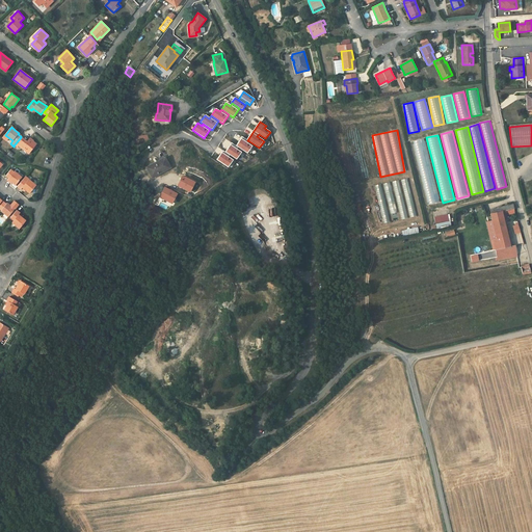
[(21,137),(15,144),(18,147),(19,145),(29,154),(36,144),(29,138),(27,142),(21,137)]
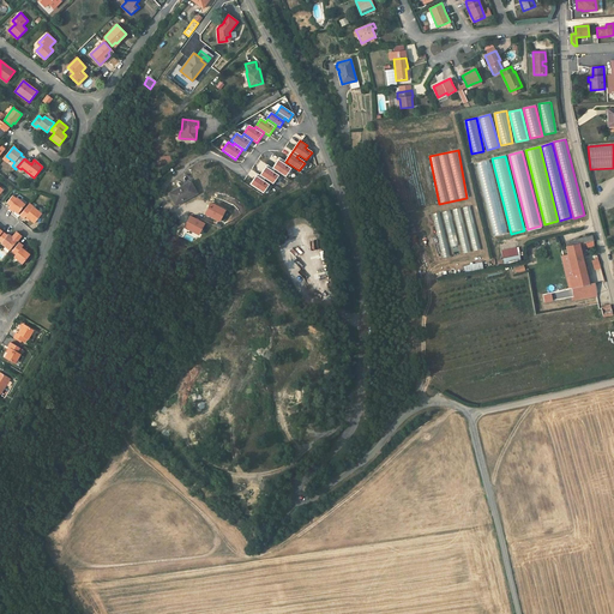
[(286,162),(281,158),(274,169),(275,170),(287,178),(293,170),(286,166),(288,163),(286,162)]
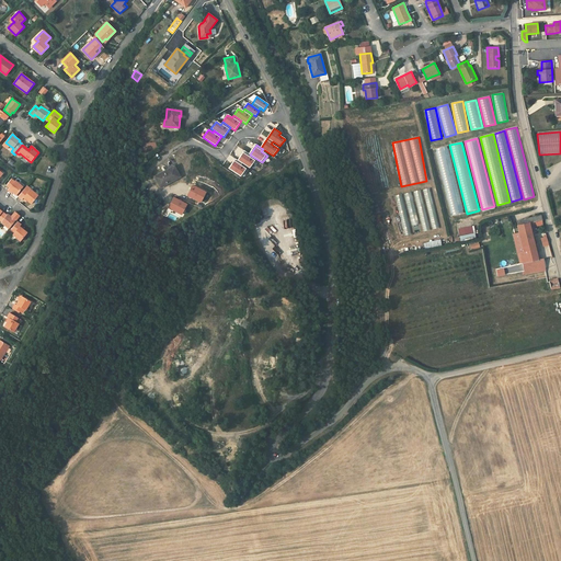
[(465,214),(447,146),(435,149),(453,217),(465,214)]
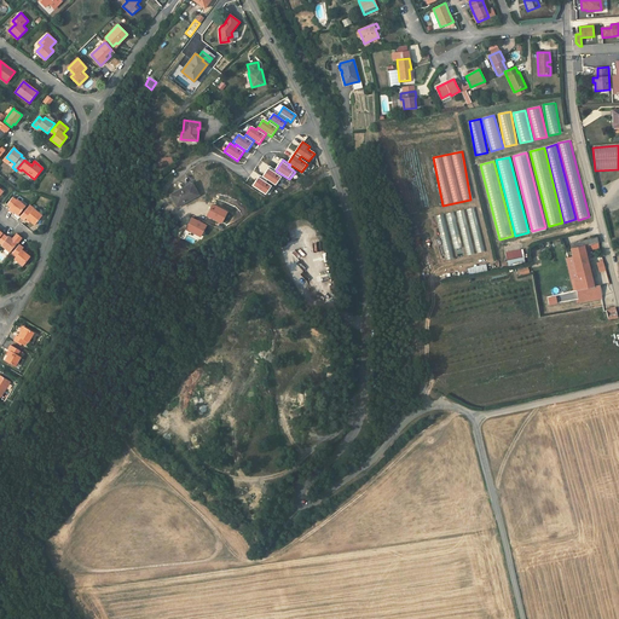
[(276,171),(270,167),(262,177),(267,180),(277,186),(282,178),(276,174),(277,172),(276,171)]
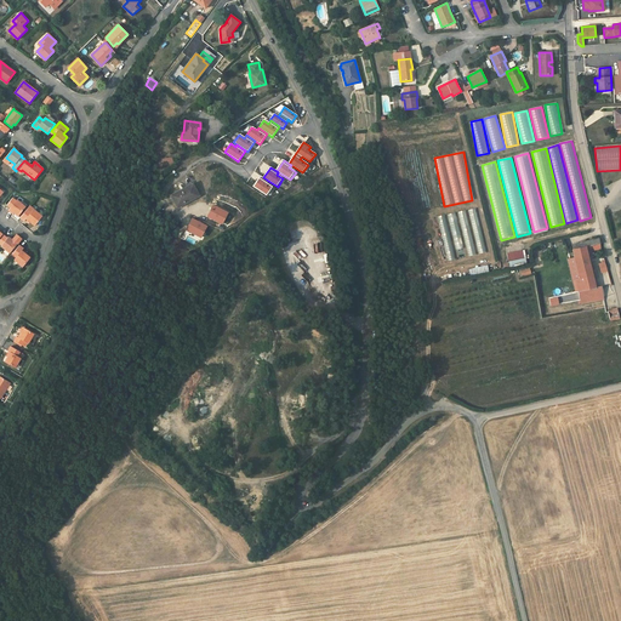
[(263,177),(261,176),(254,187),(268,195),(273,188),(267,183),(268,181),(263,177)]
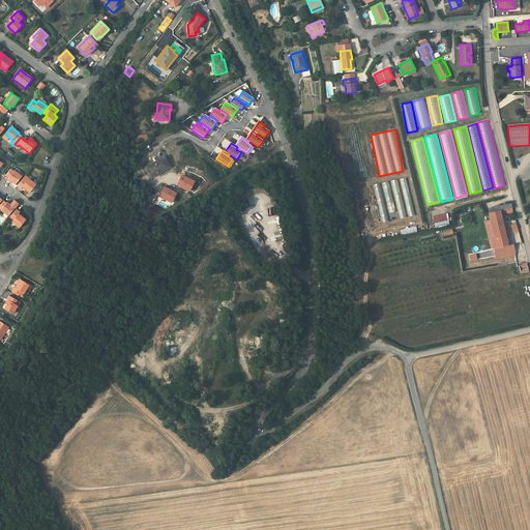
[(155,162),(146,167),(151,176),(157,173),(157,174),(170,167),(165,156),(160,158),(162,160),(155,164),(155,162)]
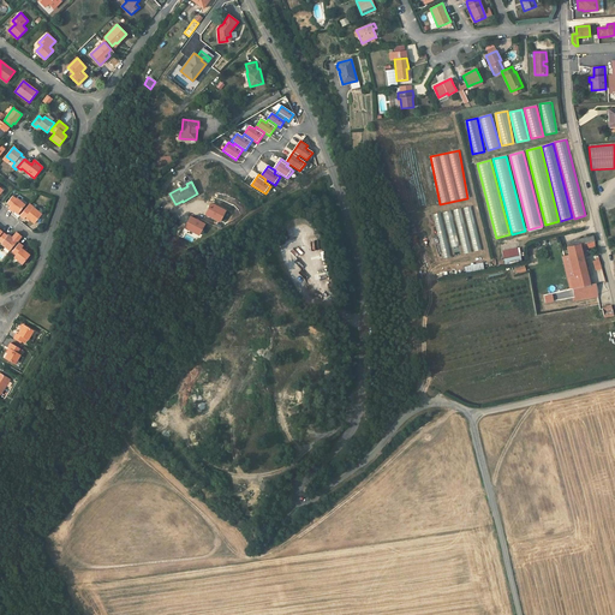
[(12,196),(6,203),(10,206),(10,207),(13,210),(18,214),(25,206),(17,198),(16,198),(12,196)]
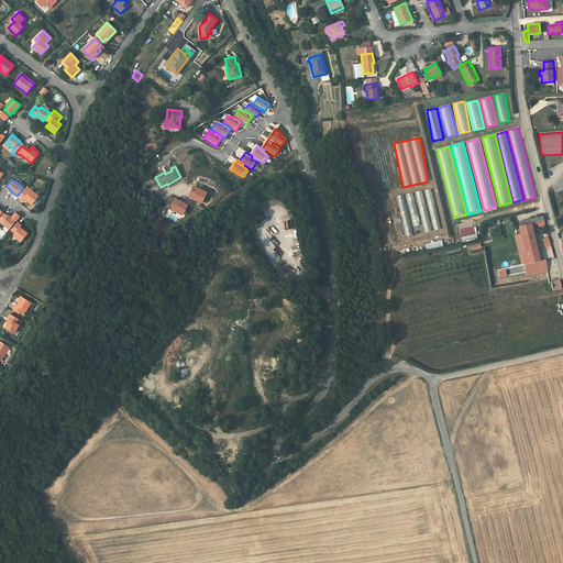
[(26,187),(19,197),(22,200),(23,199),(24,198),(28,201),(32,205),(39,197),(31,190),(31,189),(26,187)]
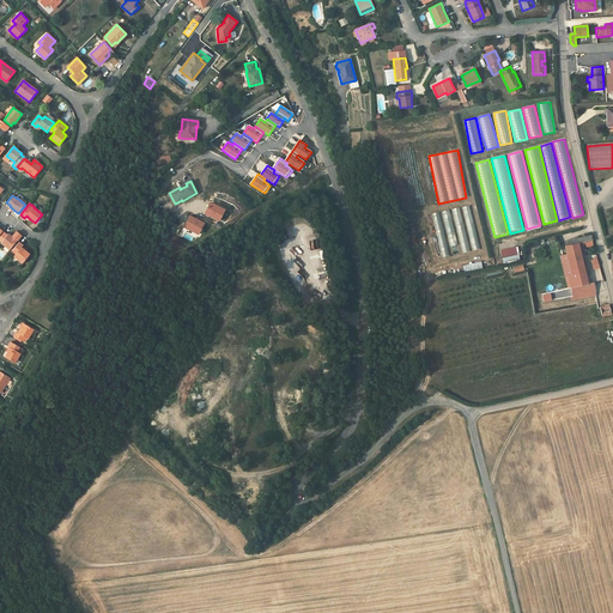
[(204,213),(218,220),(224,211),(212,205),(210,210),(207,207),(204,213)]
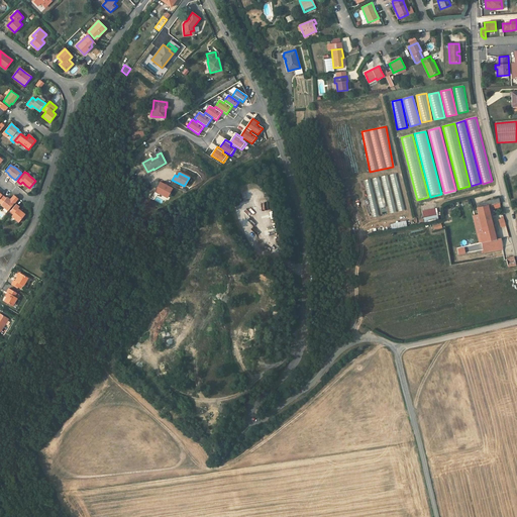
[(397,211),(404,210),(397,173),(371,179),(365,180),(373,217),(379,215),(375,194),(376,193),(379,207),(387,206),(388,213),(397,212),(397,211)]
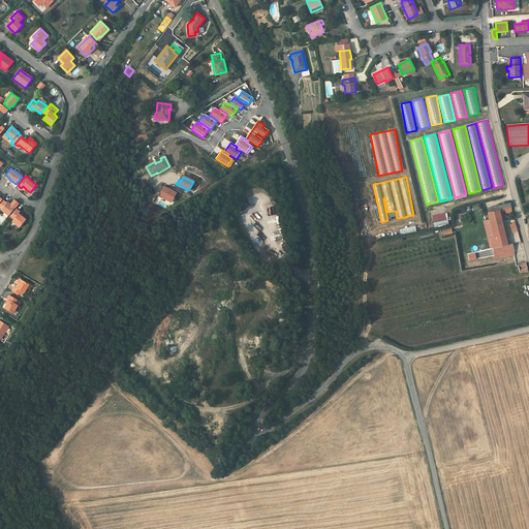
[(161,196),(172,201),(176,193),(163,186),(160,191),(163,192),(161,196)]
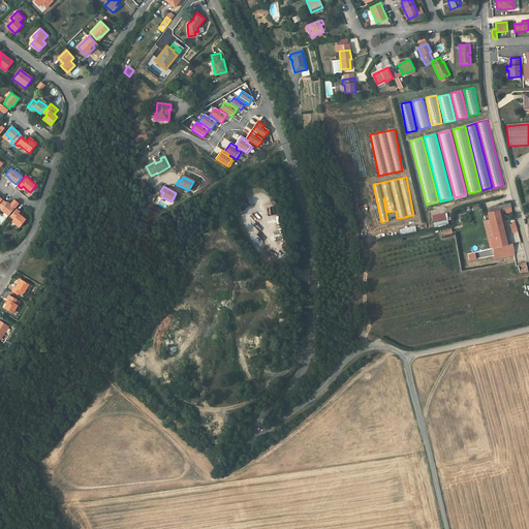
[(3,200),(0,204),(0,208),(1,209),(1,210),(8,216),(14,208),(10,205),(7,201),(6,203),(3,200)]
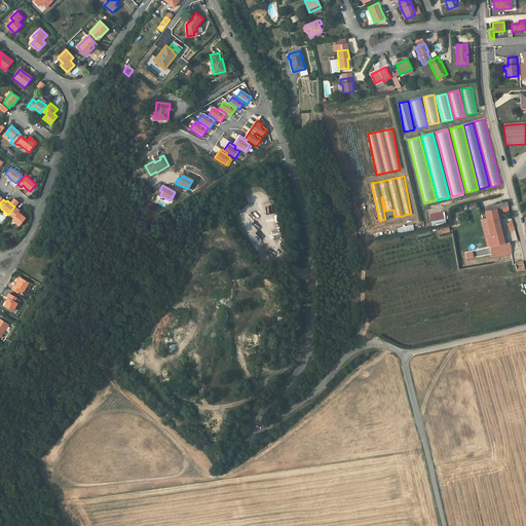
[(508,202),(495,205),(495,210),(496,209),(497,212),(499,211),(502,210),(503,212),(510,211),(508,202)]
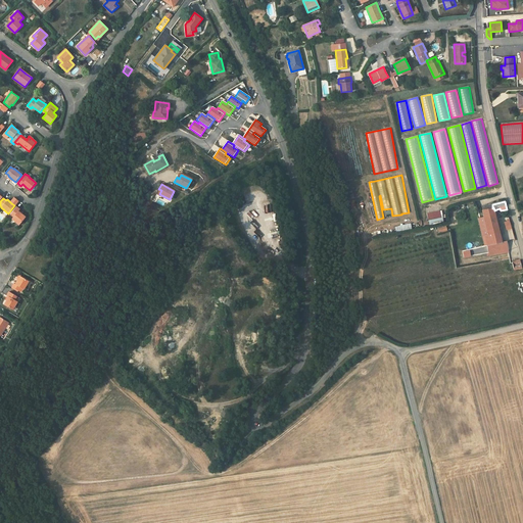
[(16,206),(10,214),(13,217),(12,219),(19,225),(26,217),(21,214),(17,211),(18,210),(19,209),(16,206)]
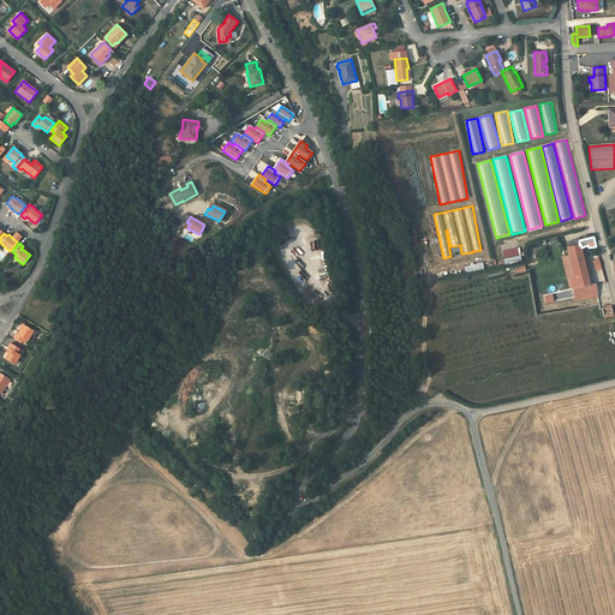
[(581,248),(580,244),(579,245),(568,248),(569,256),(574,276),(571,278),(573,288),(590,285),(587,273),(586,273),(584,267),(585,266),(583,252),(581,248)]
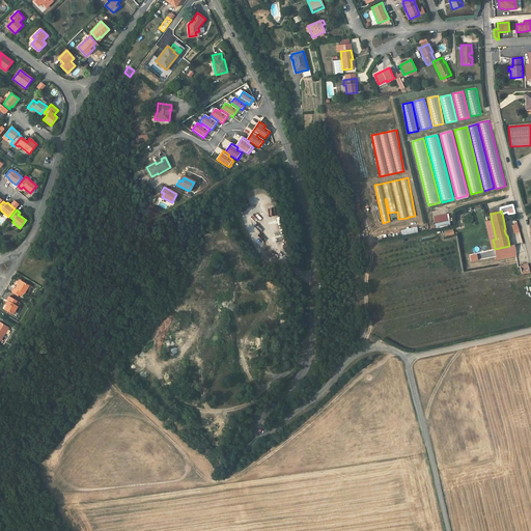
[(448,214),(435,217),(437,227),(450,225),(448,214)]
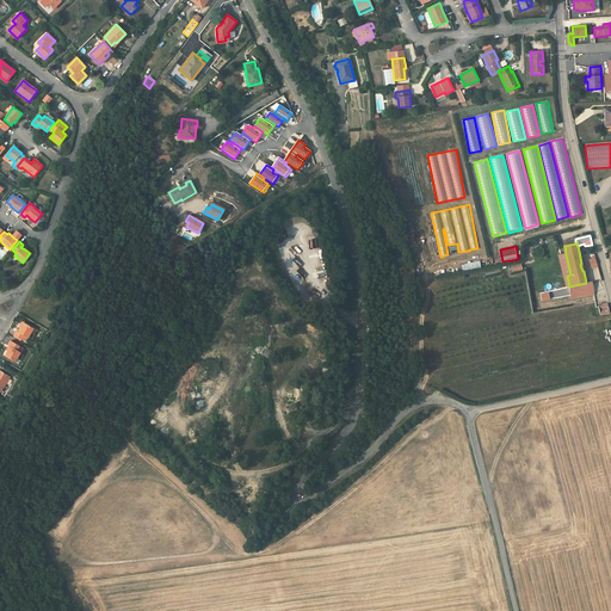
[(571,275),(566,254),(560,255),(567,287),(569,287),(567,276),(571,275)]
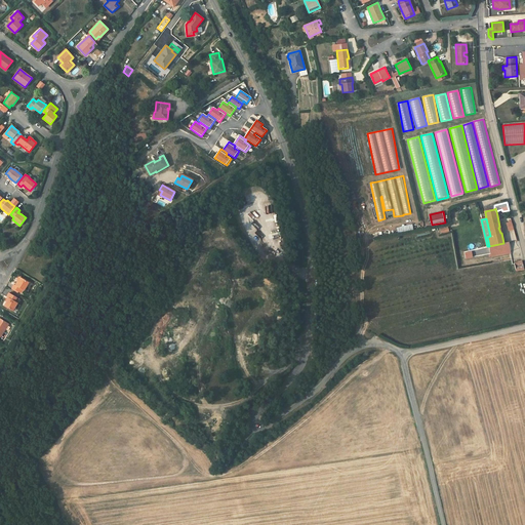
[(257,231),(252,235),(258,242),(264,238),(257,231)]
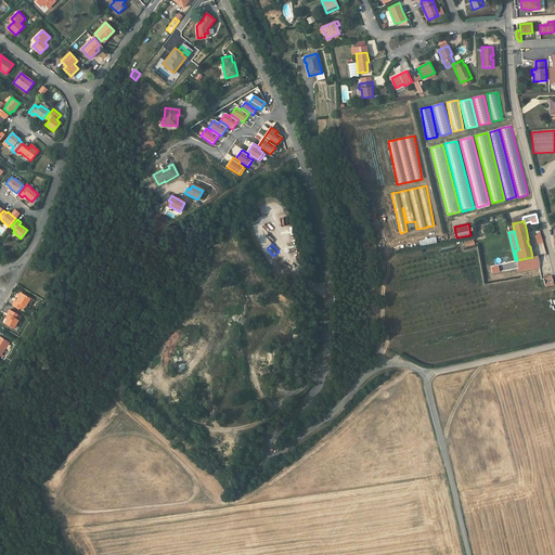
[(532,257),(517,260),(519,268),(540,265),(538,256),(532,257)]
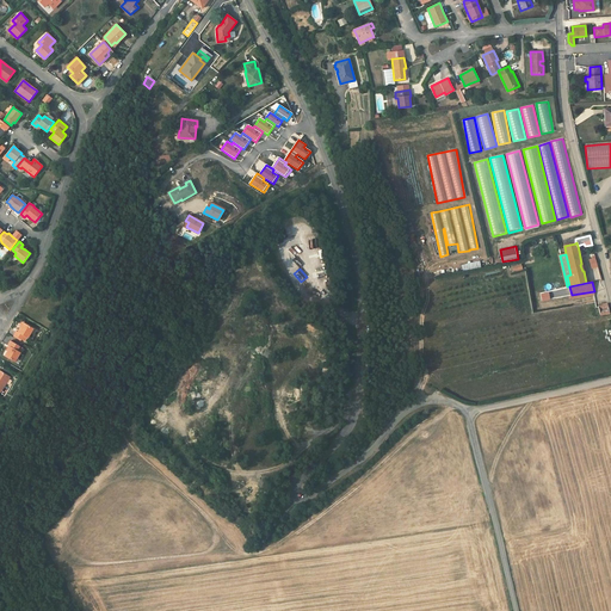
[(606,304),(598,307),(600,315),(609,313),(606,304)]
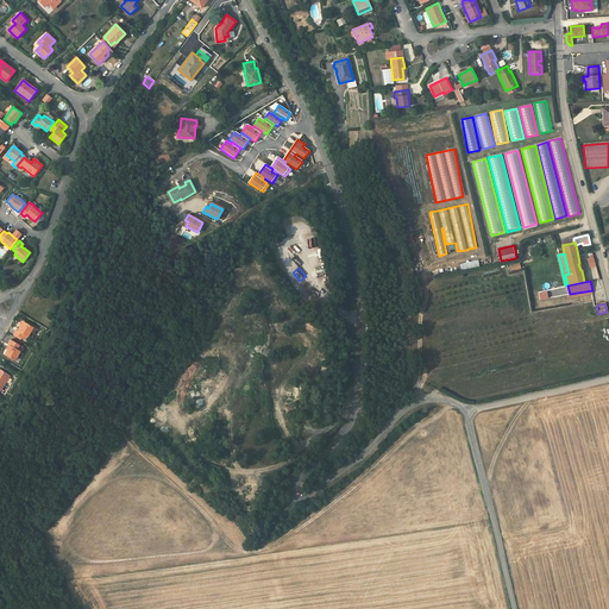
[(17,330),(14,334),(25,340),(33,327),(24,321),(20,326),(18,331),(17,330)]
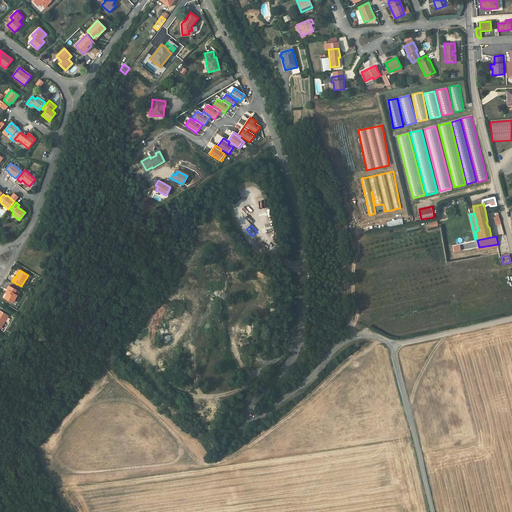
[(7,294),(4,298),(12,303),(19,291),(9,285),(7,289),(8,290),(9,290),(7,294)]
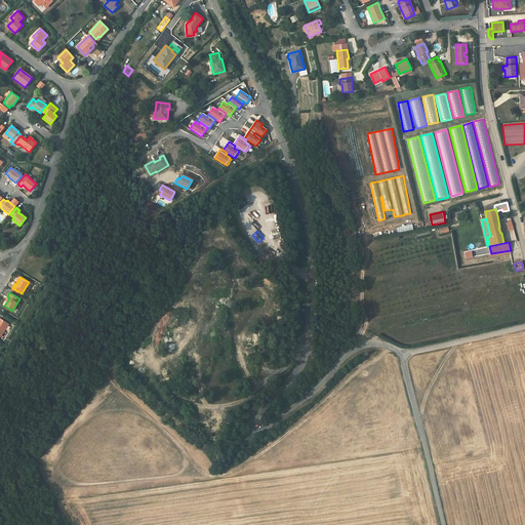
[(0,318),(0,336),(8,324),(0,318)]
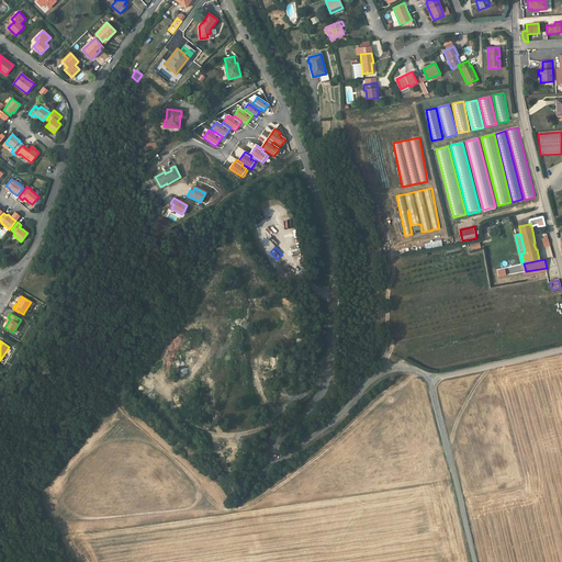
All buildings are outlined.
